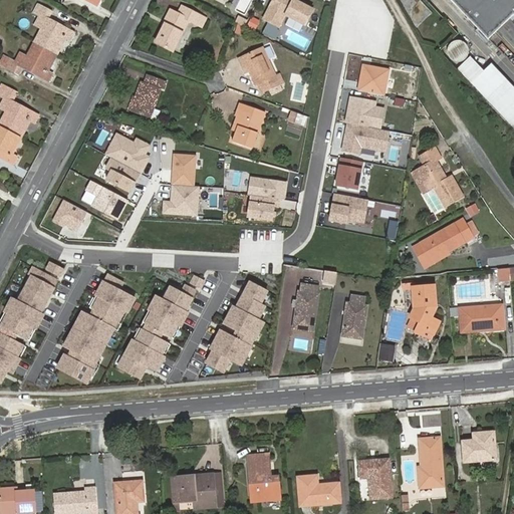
[(296,0),(273,0),(264,18),(280,26),(286,14),(305,24),(313,8),(296,0)]
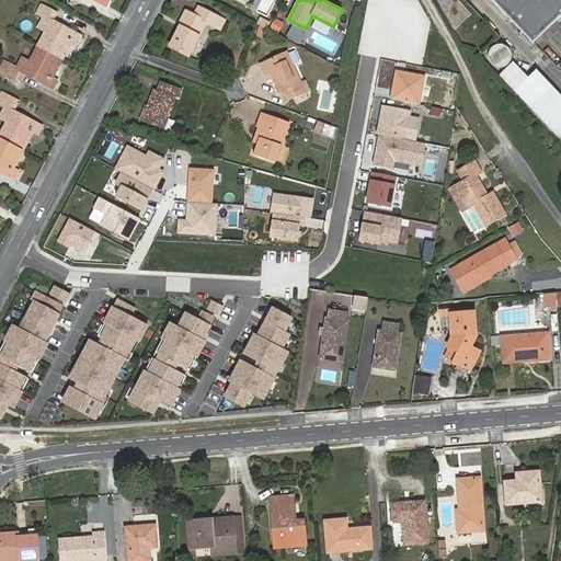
[(560,0),(491,0),(533,44),(560,18),(560,0)]
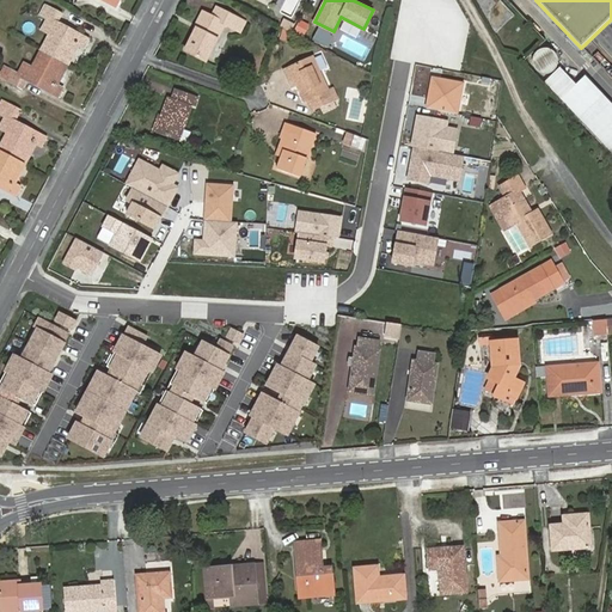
[(84,48),(89,40),(57,22),(61,13),(46,5),(41,14),(48,19),(43,30),(50,35),(42,51),(63,63),(67,57),(71,59),(78,46),(84,48)]
